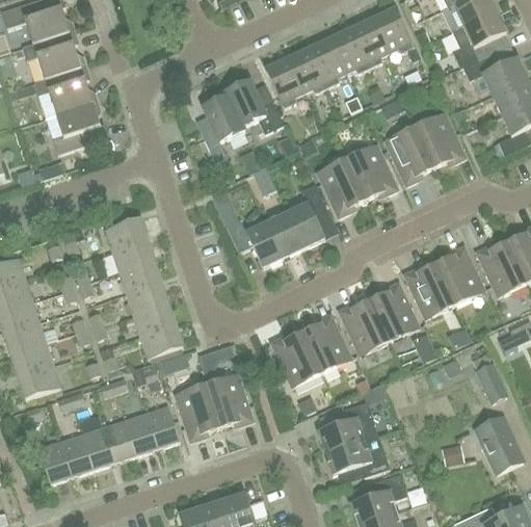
[(33,44),(73,31),(75,30),(72,21),(65,18),(62,8),(65,7),(62,0),(34,0),(1,11),(7,29),(26,23),(32,43),(33,44)]
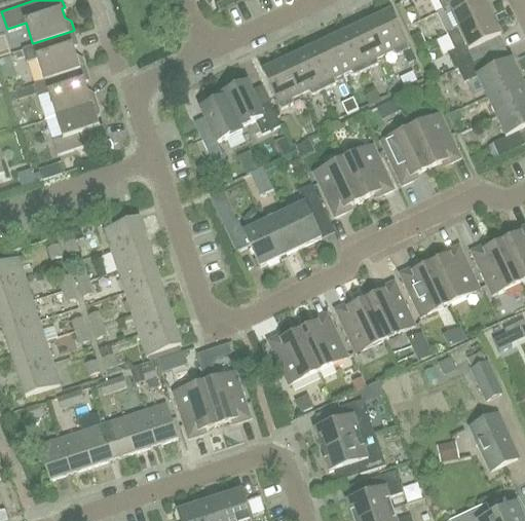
[(455,0),(441,7),(436,10),(445,31),(446,31),(489,10),(490,10),(485,0),(455,0)]
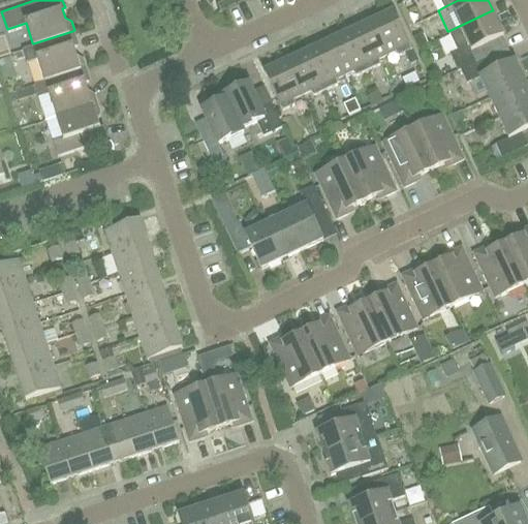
[(371,17),(386,51),(395,48),(399,52),(411,47),(409,40),(409,41),(393,7),(371,17)]
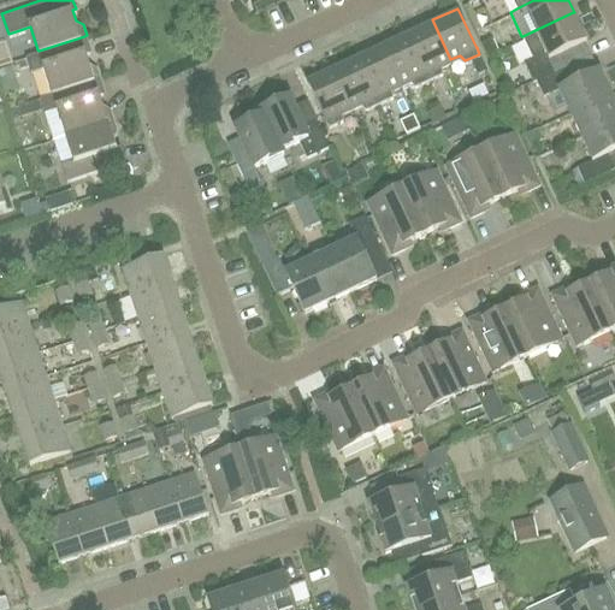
[(573,12),(522,36),(531,54),(524,58),(533,78),(536,77),(555,69),(549,55),(586,37),(574,12),(573,12)]
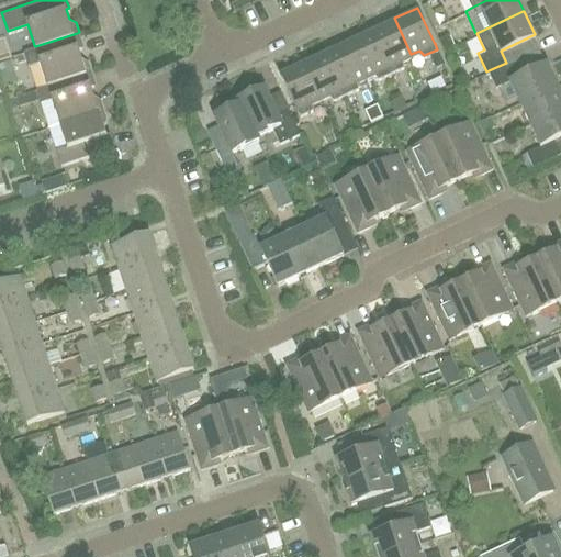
[(403,58),(411,54),(394,18),(371,29),(391,70),(404,65),(403,58)]
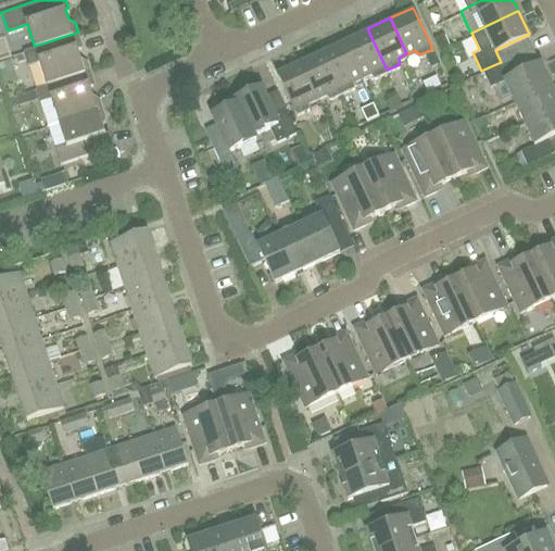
[(375,76),(387,70),(367,28),(345,39),(362,75),(370,71),(375,76)]
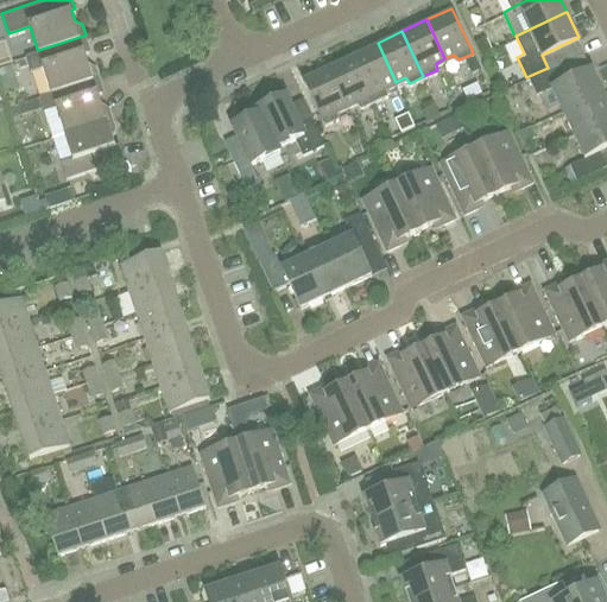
[(481,52),(492,46),(485,33),(474,38),(481,52)]
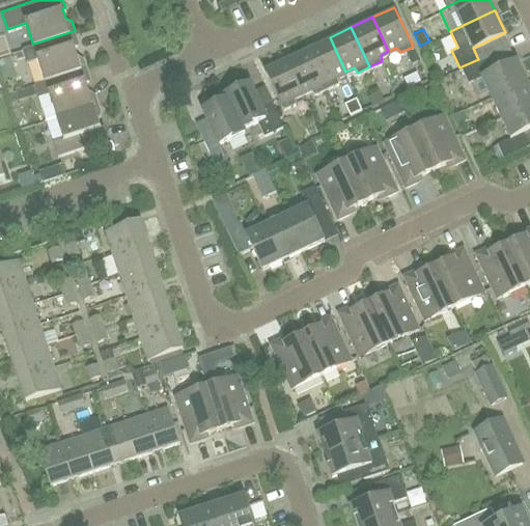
[(45,80),(85,66),(86,65),(83,56),(77,53),(74,44),(77,43),(73,31),(33,44),(32,43),(22,46),(26,59),(36,56),(44,78),(45,80)]
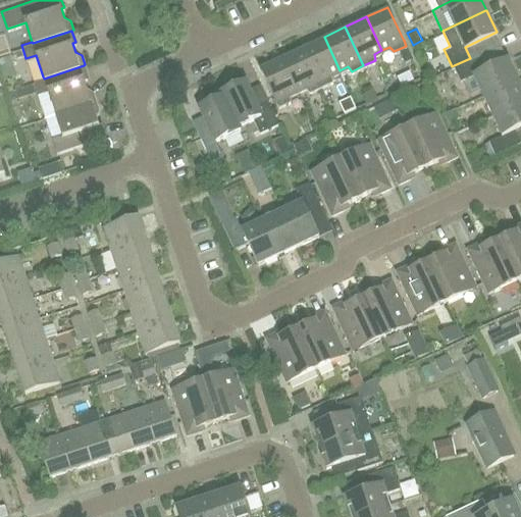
[(331,74),(340,70),(324,37),(303,47),(321,86),(332,80),(331,74)]
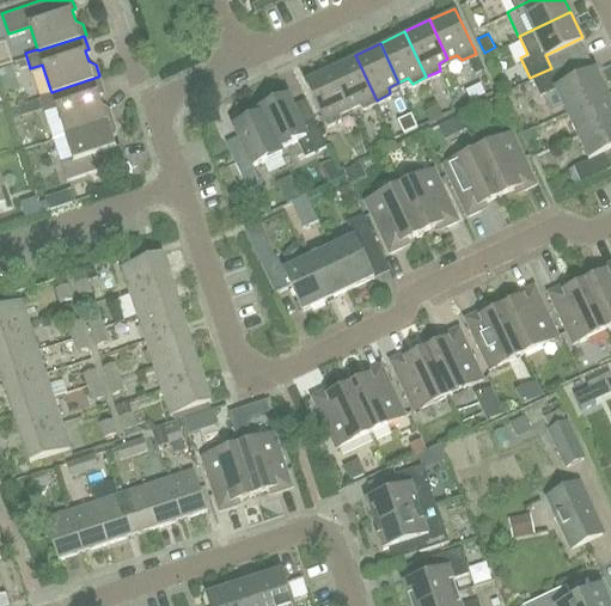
[(362,106),(377,101),(355,55),(330,66),(349,105),(359,102),(362,106)]
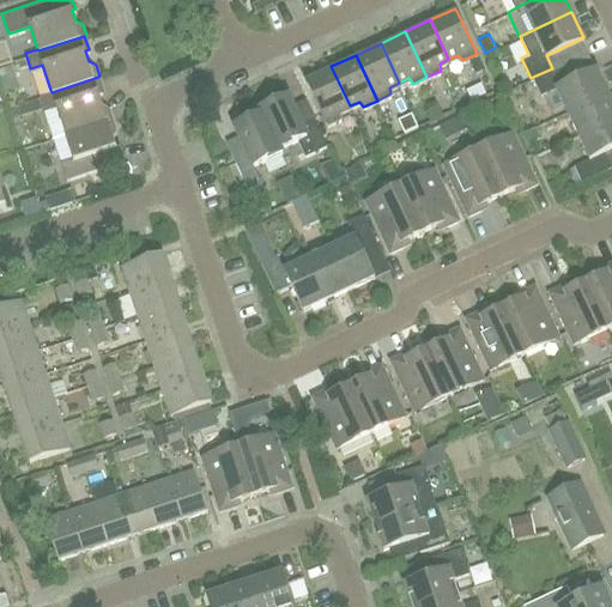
[(567,109),(607,90),(597,66),(571,78),(564,62),(552,68),(533,77),(540,92),(556,85),(567,109)]
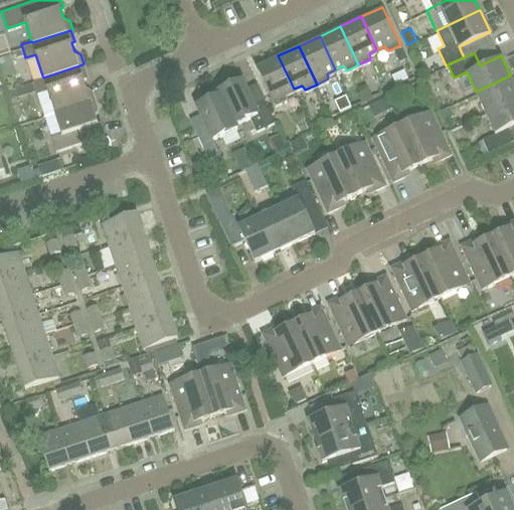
[(286,93),(294,89),(278,55),(257,65),(273,99),(272,99),(275,104),(287,99),(286,93)]
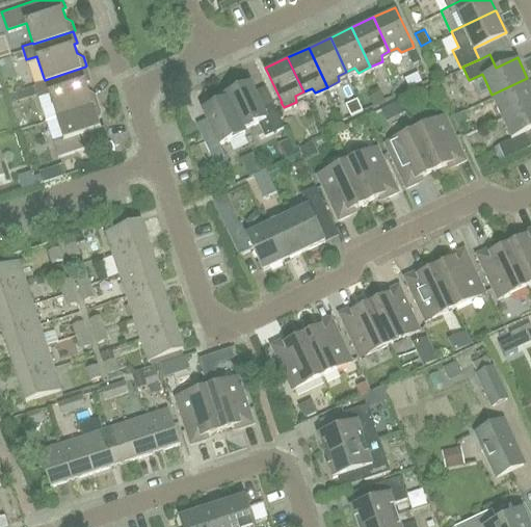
[(56,114),(98,101),(95,91),(88,88),(85,80),(88,79),(85,67),(45,80),(44,78),(33,82),(38,96),(49,91),(56,114)]
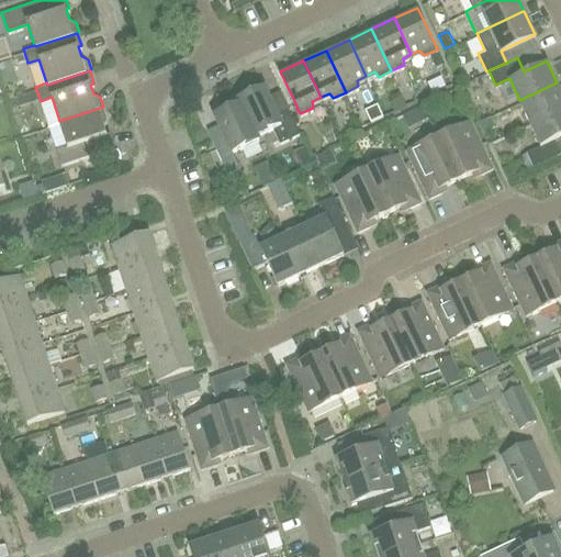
[(529,122),(560,107),(560,90),(557,82),(519,100),(529,122)]
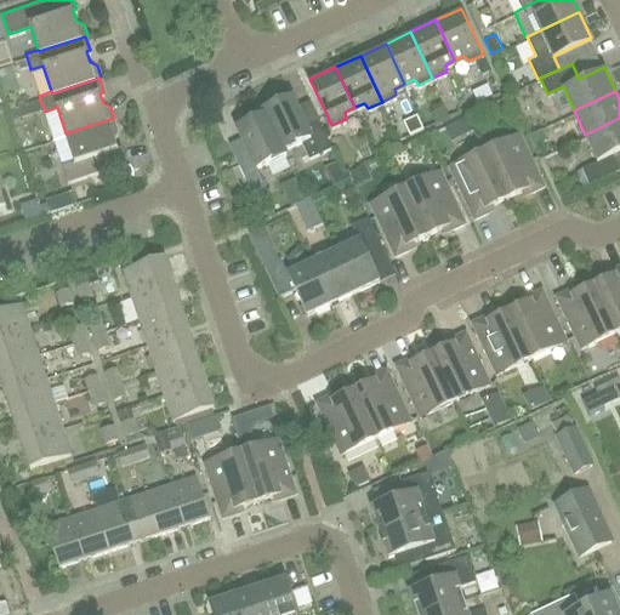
[(267,113),(285,152),(284,147),(301,138),(310,155),(331,146),(318,118),(305,124),(291,94),(263,107),(265,110),(267,113)]
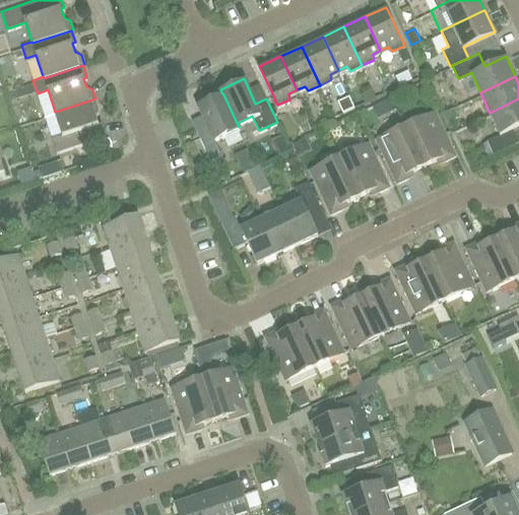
[(215,138),(239,127),(223,94),(221,92),(198,104),(210,129),(199,134),(210,157),(221,152),(215,138)]
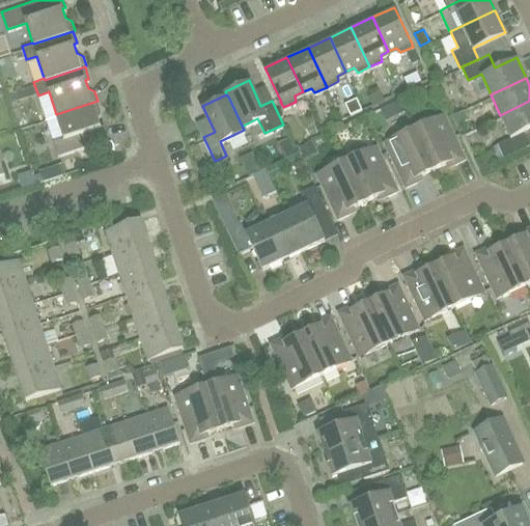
[(98,101),(56,114),(63,137),(53,140),(57,154),(108,137),(104,123),(101,125),(98,116),(101,110),(98,101)]
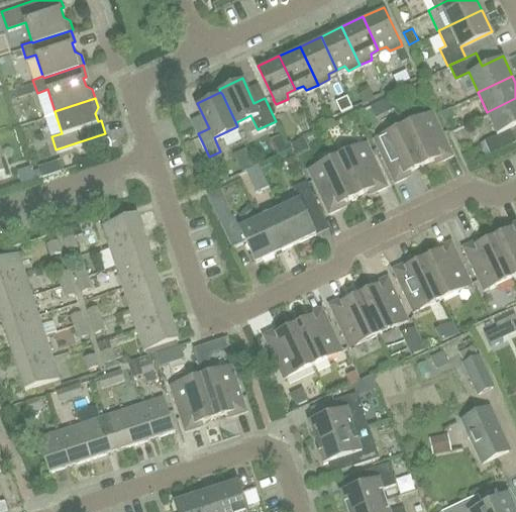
[(515,98),(487,112),(497,131),(484,137),(490,150),(515,138),(515,137),(510,125),(515,122),(515,98)]
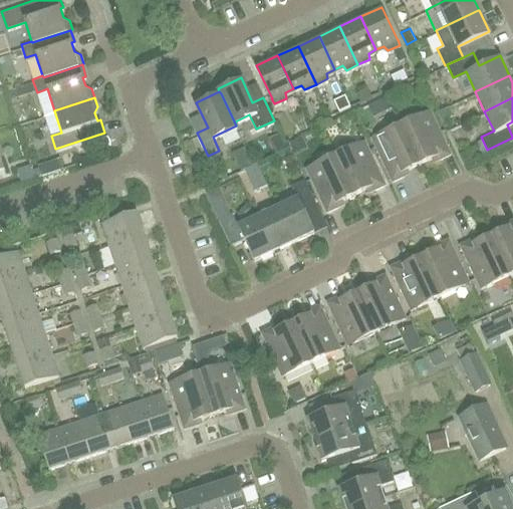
[(453,112),(448,103),(437,109),(441,118),(453,112)]
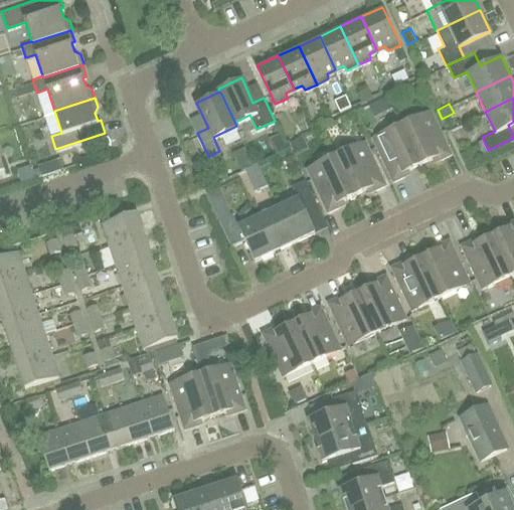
[(401,122),(419,161),(437,154),(439,157),(451,152),(431,109),(401,122)]
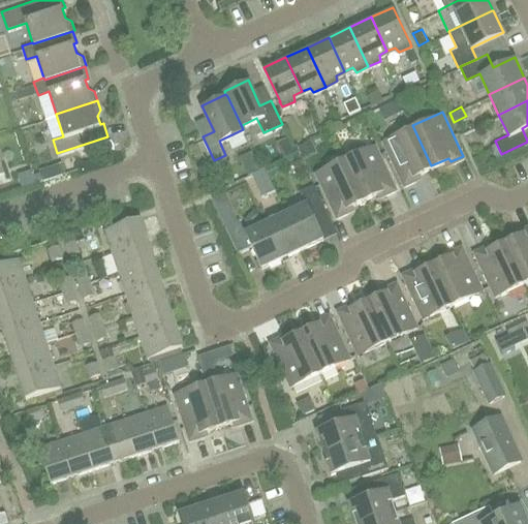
[(413,174),(431,165),(412,125),(382,140),(403,184),(415,178),(413,174)]
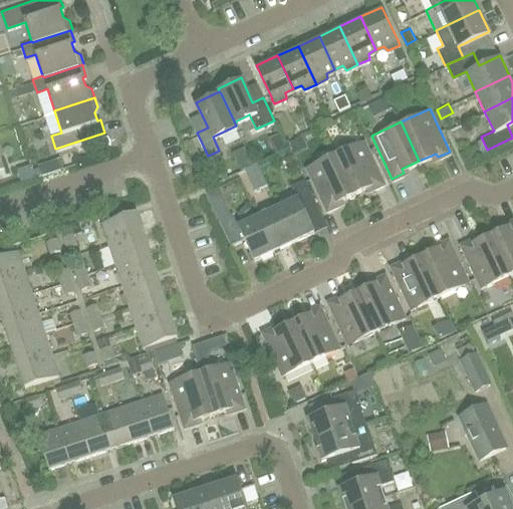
[(335,153),(353,192),(370,184),(372,188),(385,182),(364,139),(335,153)]
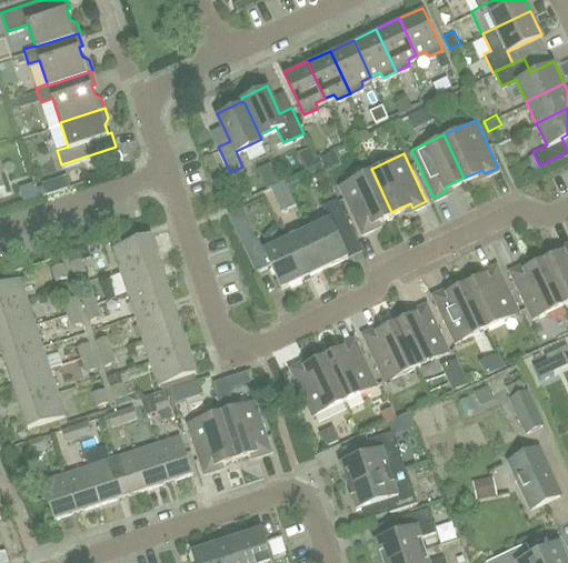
[(372,221),(391,212),(371,169),(339,183),(361,232),(375,225),(372,221)]
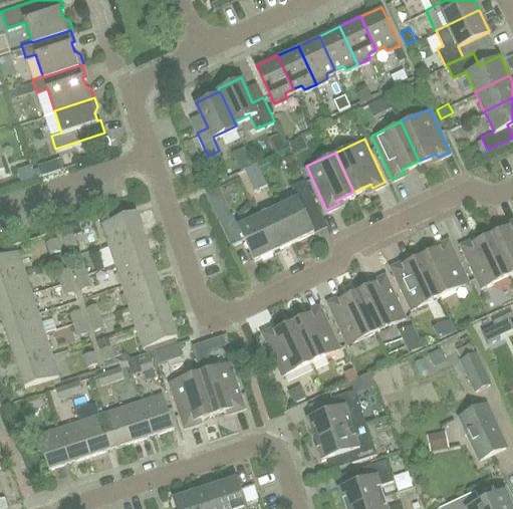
[(253,186),(265,181),(256,162),(244,167),(253,186)]
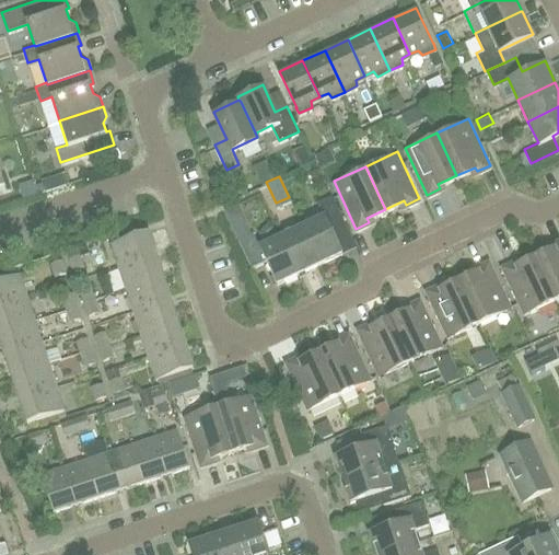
[(302,223),(319,261),(341,251),(330,228),(345,221),(332,193),(317,199),(324,214),(302,223)]
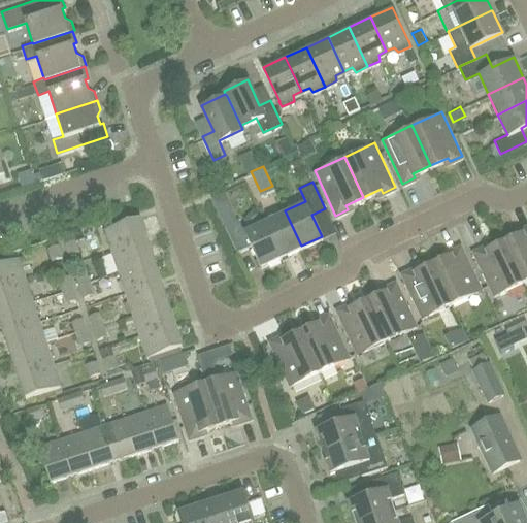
[(282,255),(265,220),(244,229),(238,217),(233,219),(229,210),(221,215),(237,250),(251,243),(261,265),(282,255)]
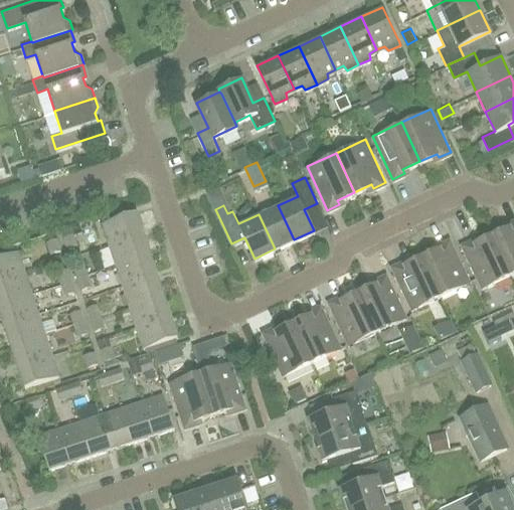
[(275,248),(294,239),(278,205),(259,214),(275,248)]
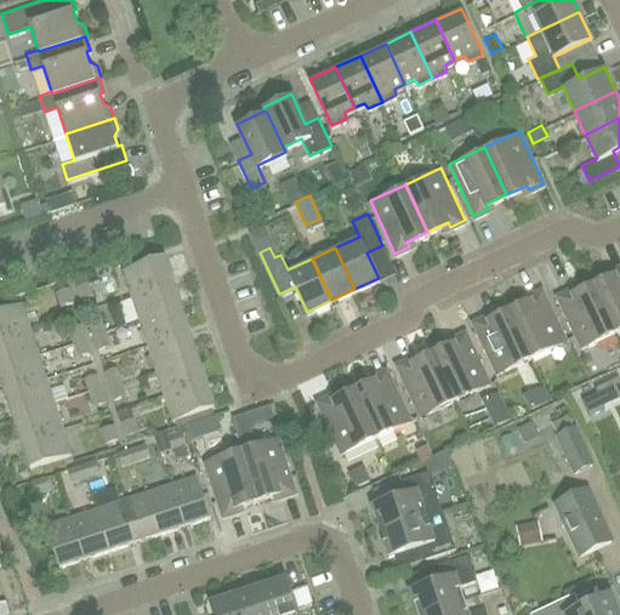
[(131,292),(172,279),(164,254),(123,267),(131,292)]
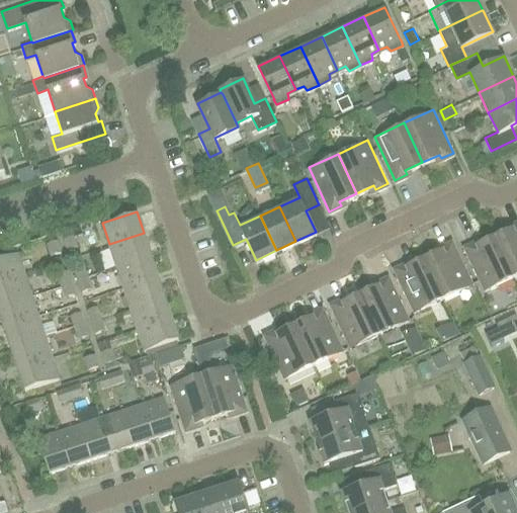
[(495,235),(513,274),(516,272),(516,219),(510,223),(512,227),(495,235)]
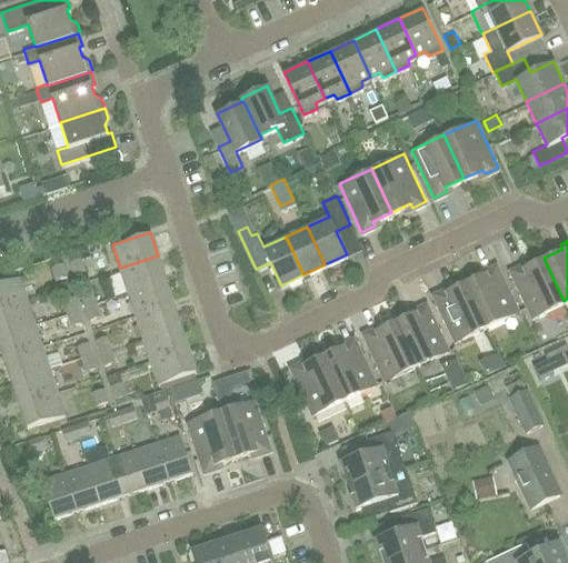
[(73,272),(85,268),(81,257),(90,253),(87,243),(66,250),(73,272)]
